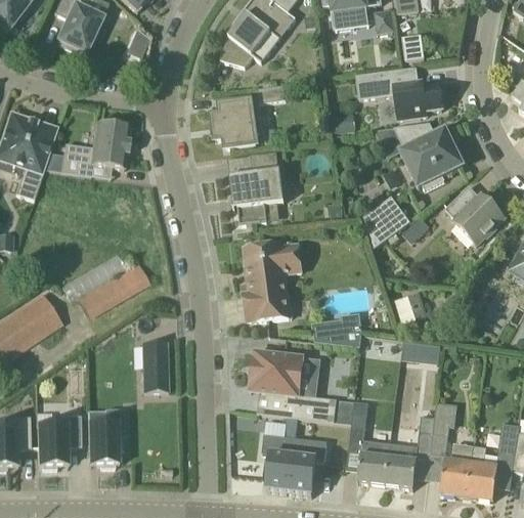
[(20,18),(32,4),(29,2),(31,0),(0,0),(0,25),(7,31),(18,16),(20,18)]
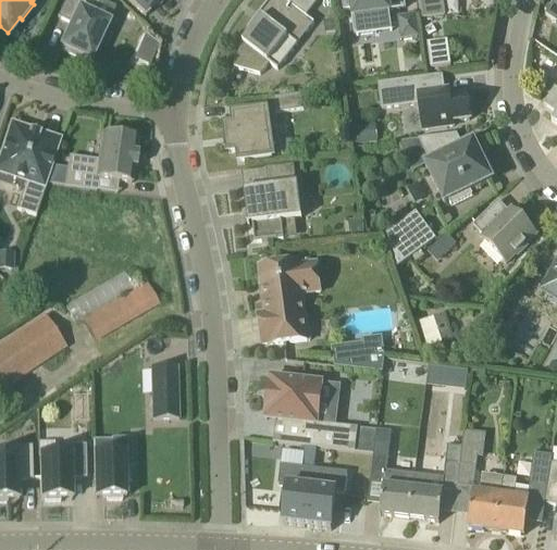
[(101,39),(109,22),(106,21),(107,19),(94,12),(99,0),(63,0),(58,13),(72,20),(61,42),(64,44),(62,47),(79,54),(81,52),(90,57),(98,38),(101,39)]
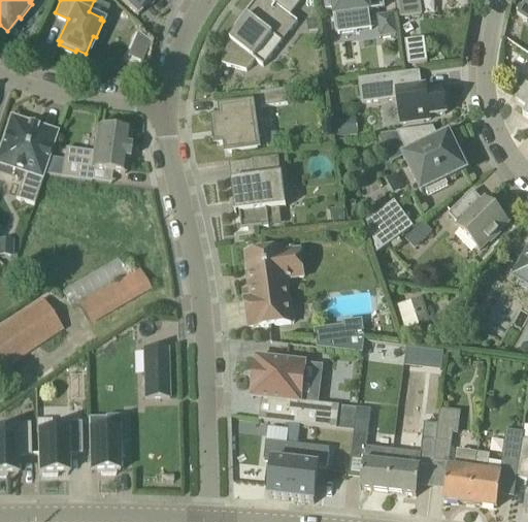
[(152,1),(153,0),(125,0),(137,11),(147,0),(152,1)]
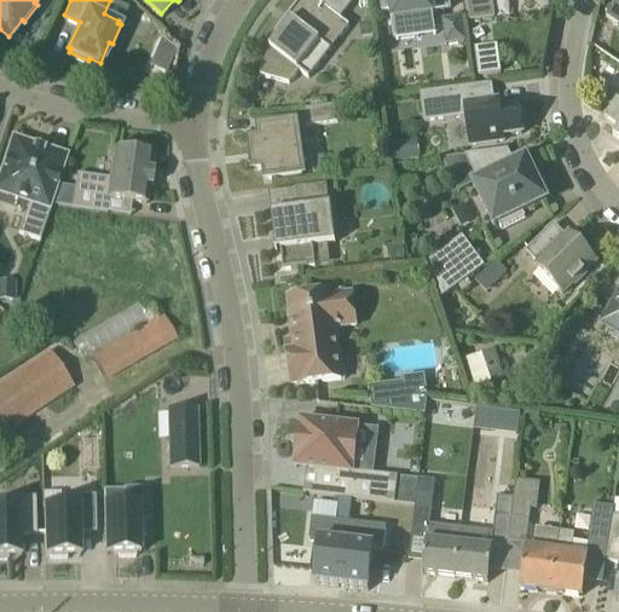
[(350,21),(323,0),(299,0),(300,1),(289,15),(287,12),(275,28),(278,30),(270,42),(271,44),(265,57),(260,70),(289,79),(299,65),(308,73),(350,21)]
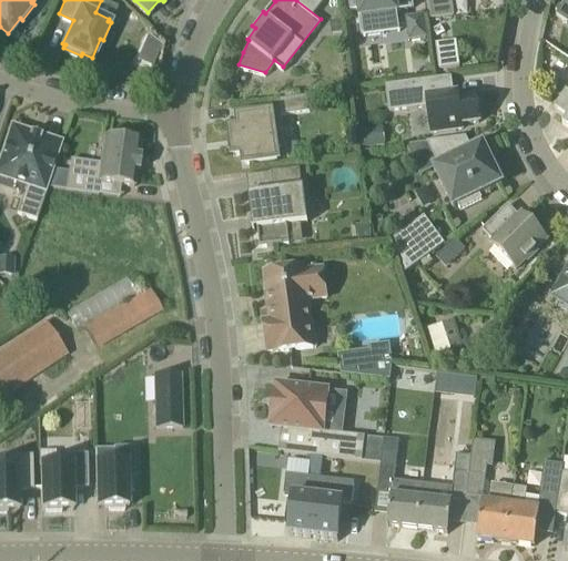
[(381,9),(395,7),(395,6),(414,2),(413,0),(347,0),(348,7),(379,2),(381,9)]
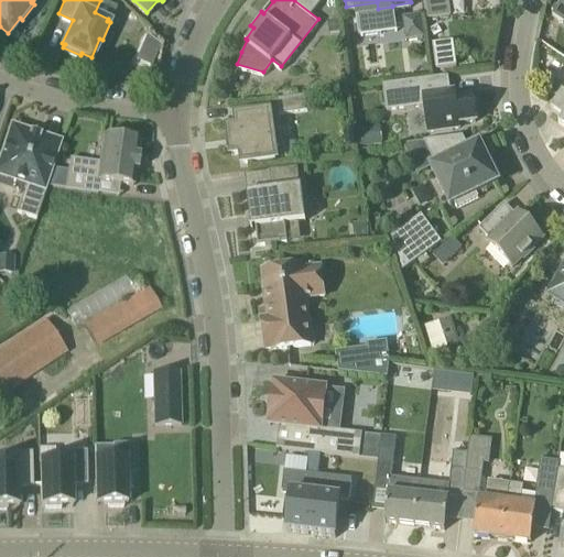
[(426,0),(430,13),(449,11),(448,0),(426,0)]
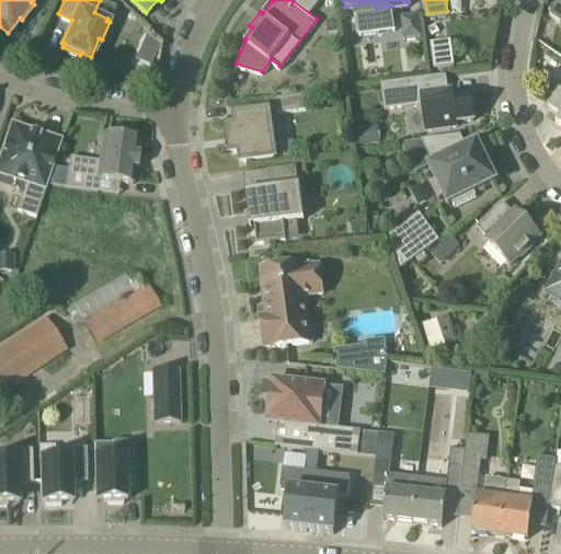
[(556,0),(549,10),(560,18),(560,0),(556,0)]
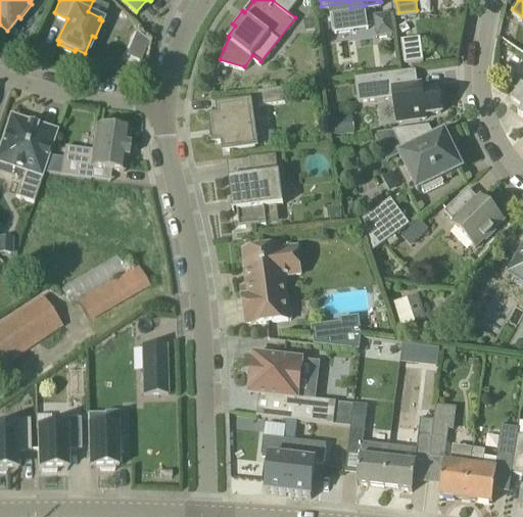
[(390,9),(374,11),(377,32),(393,30),(390,9)]
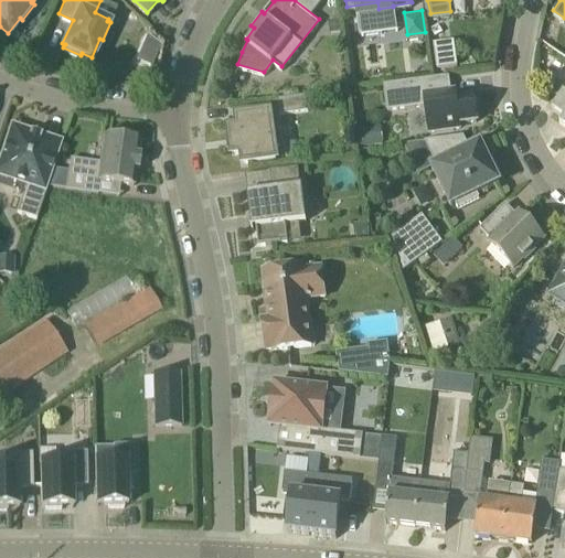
[(454,36),(434,40),(437,64),(457,61),(454,36)]
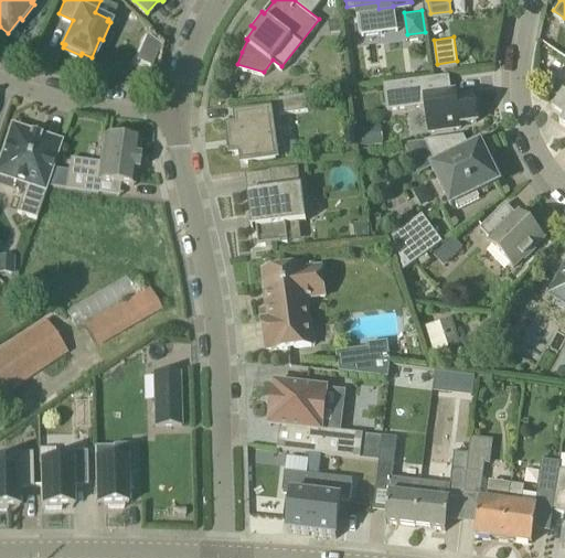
[(451,87),(449,72),(383,81),(387,107),(426,102),(429,128),(460,124),(459,119),(477,117),(477,111),(479,111),(477,97),(475,97),(473,92),(452,95),(451,87)]
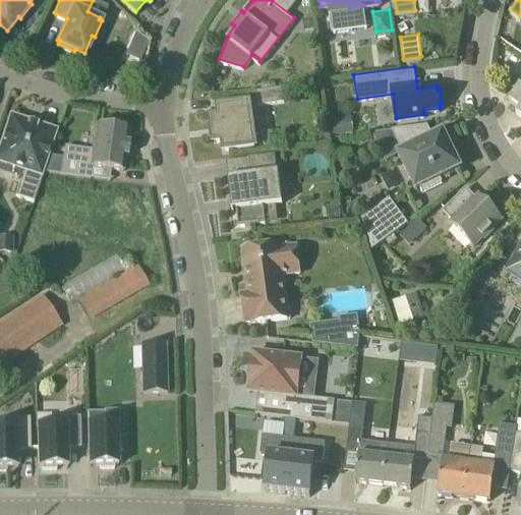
[(520,78),(520,77),(509,93),(520,101),(520,102),(516,110),(520,112),(520,78)]
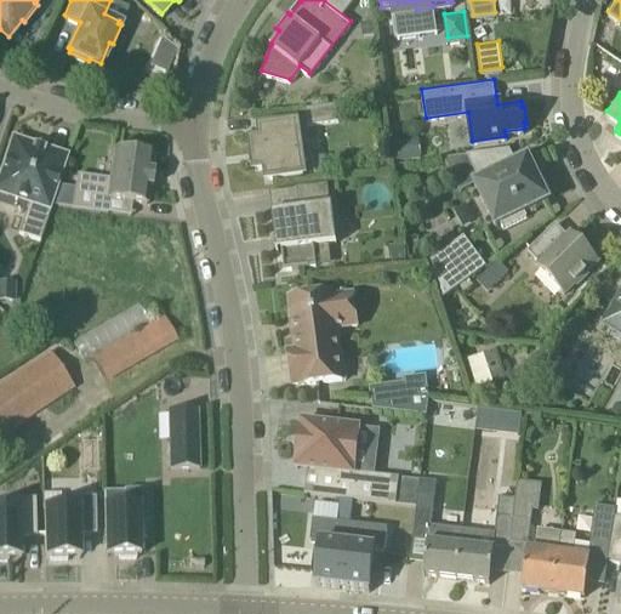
[(307,121),(339,118),(336,100),(305,104),(307,121)]
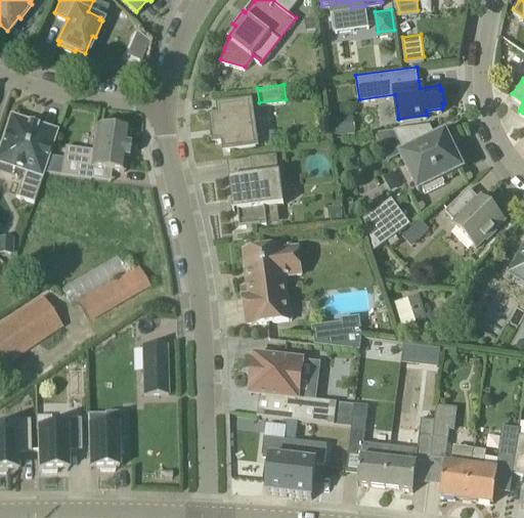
[(252,112),(250,100),(220,105),(221,115),(212,116),(216,139),(224,138),(225,147),(256,143),(255,132),(260,132),(257,112),(252,112)]
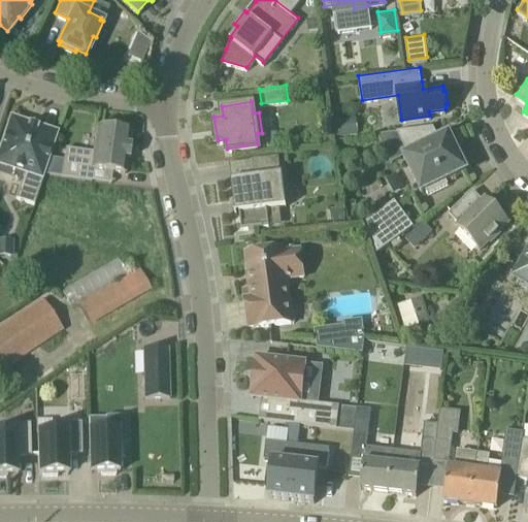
[(10,113),(0,145),(0,160),(24,169),(15,195),(34,201),(50,154),(47,154),(56,129),(10,113)]
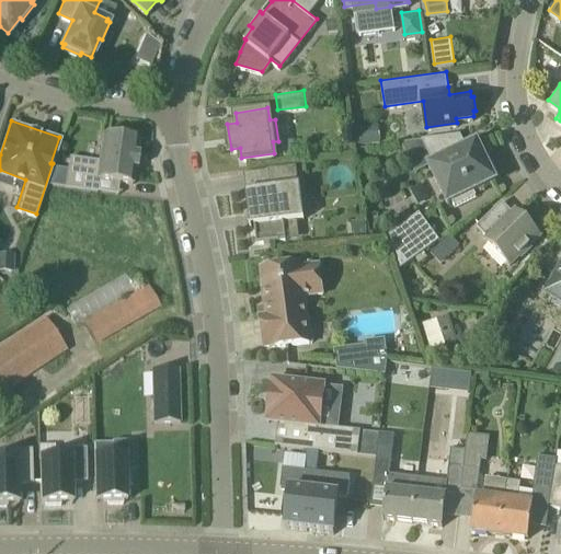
[(137,164),(139,151),(136,151),(138,135),(103,130),(99,164),(84,162),(83,166),(68,164),(65,184),(96,188),(99,176),(132,181),(134,164),(137,164)]
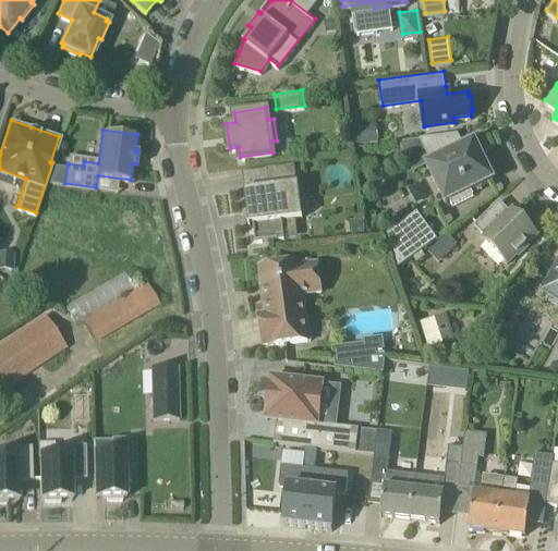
[(463,143),(458,131),(420,135),(431,158),(426,160),(445,199),(450,197),(451,201),(473,191),(472,187),(493,176),(492,172),(496,170),(488,155),(484,157),(474,137),(463,143)]
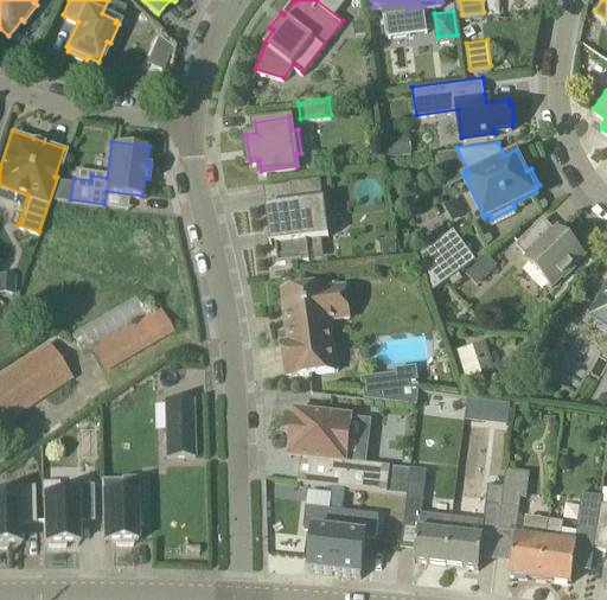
[(323,196),(320,176),(289,179),(292,199),(266,203),(268,225),(274,225),(278,260),(310,256),(306,236),(328,234),(324,196),(323,196)]
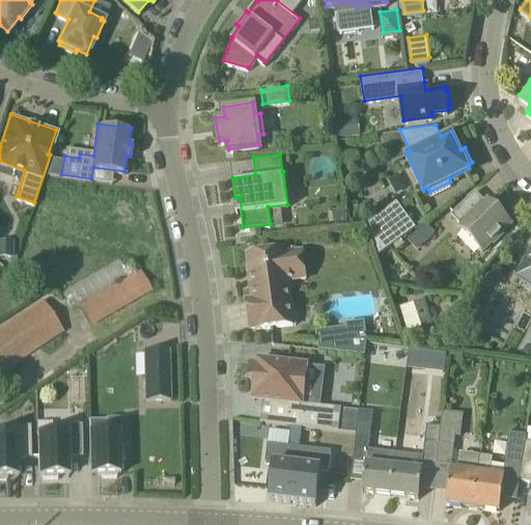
[(485,198),(475,188),(450,212),(459,220),(470,230),(468,232),(481,248),(492,238),(495,241),(503,232),(500,229),(511,219),(488,195),(485,198)]
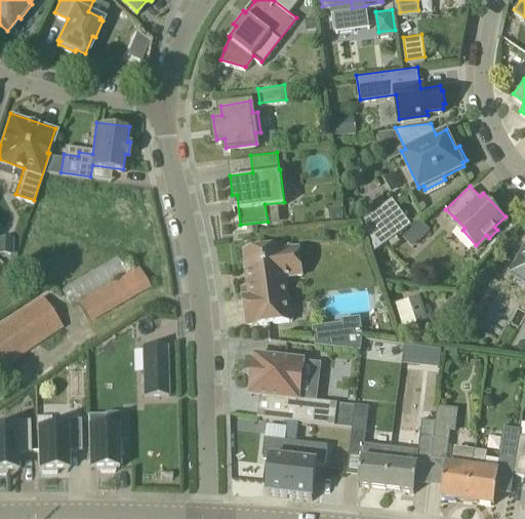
[(373,249),(410,222),(393,196),(362,218),(373,249)]
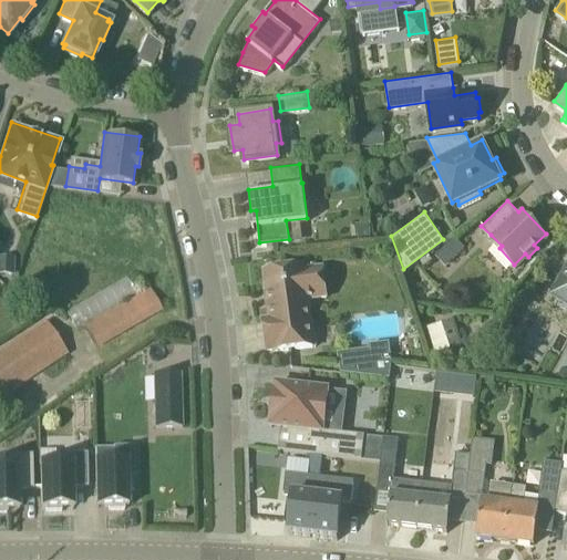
[(452,255),(463,244),(454,234),(443,245),(452,255)]
